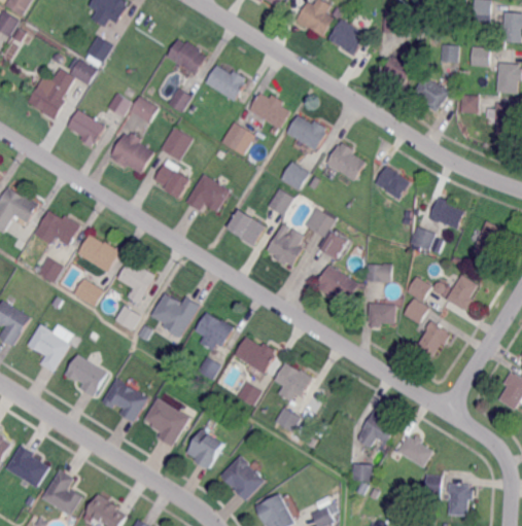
[(29,0),(22,13),(4,3),(6,0),(29,0)]
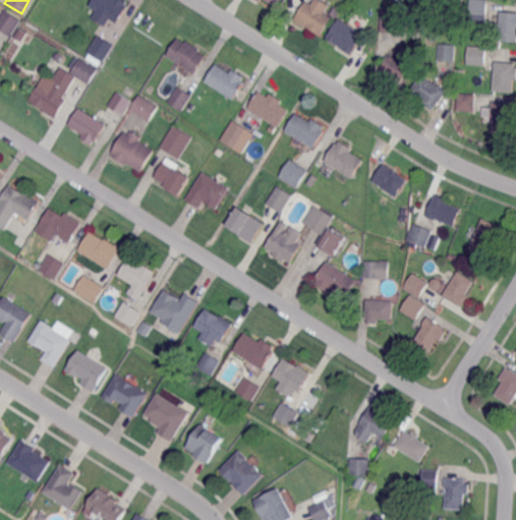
[(124,0),(122,4),(125,5),(114,22),(108,17),(103,25),(90,16),(95,9),(87,4),(89,0),(124,0)]
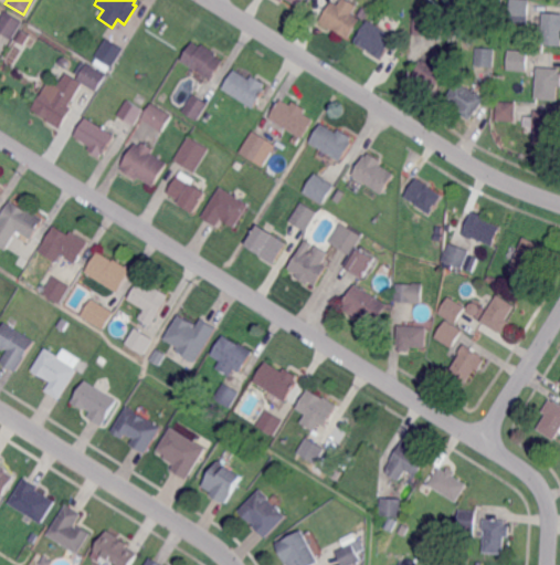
[(345,0),(352,6),(348,13),(357,19),(345,38),(330,29),(328,31),(315,22),(328,1),(334,4),(336,0),(345,0)]
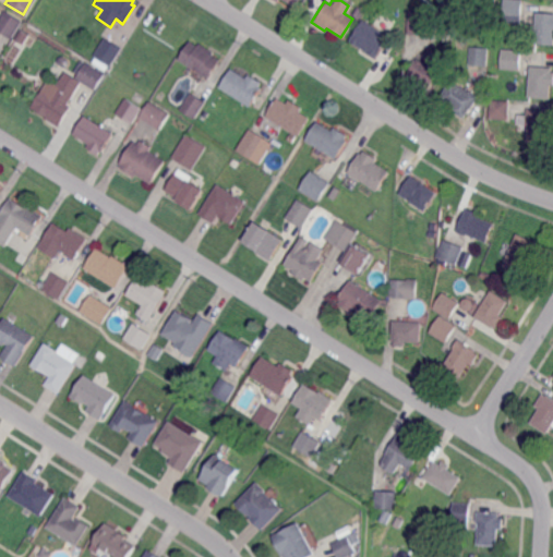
[(518,0),(518,22),(500,21),(500,0),(518,0)]
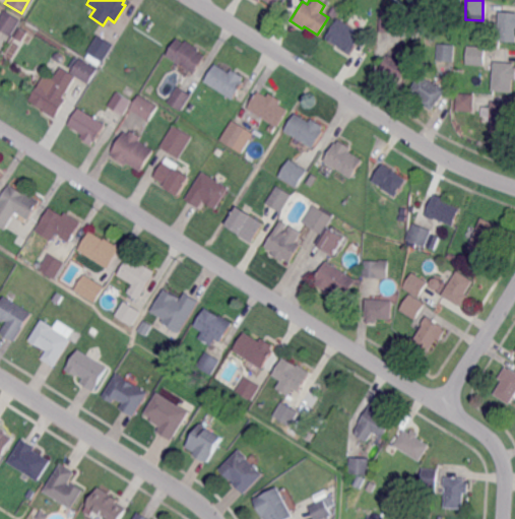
[(329,17),(323,13),(327,5),(333,9),(329,17)]
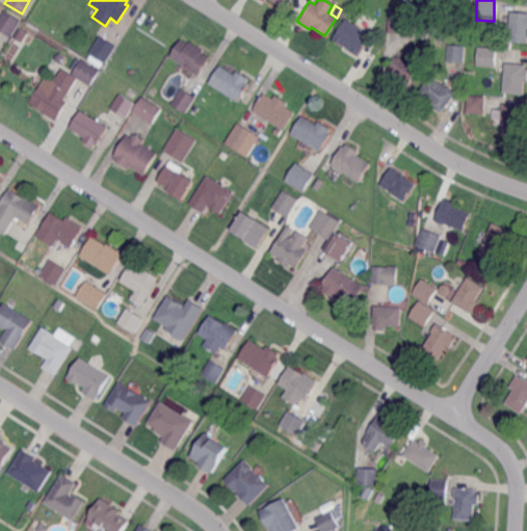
[(351,16),(346,12),(349,7),(354,11),(351,16)]
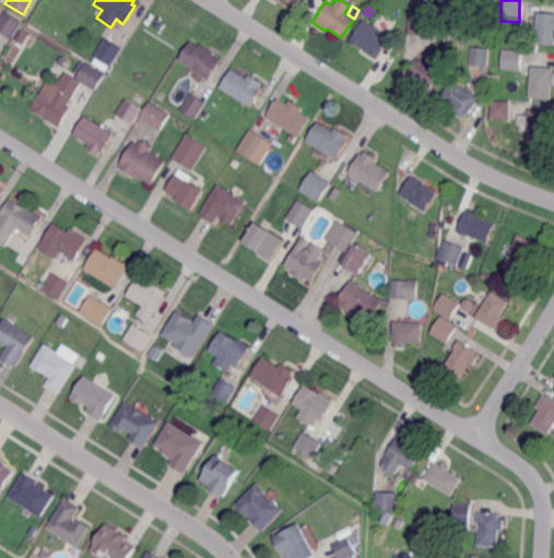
[(9,37),(0,31),(0,12),(1,10),(19,21),(9,37)]
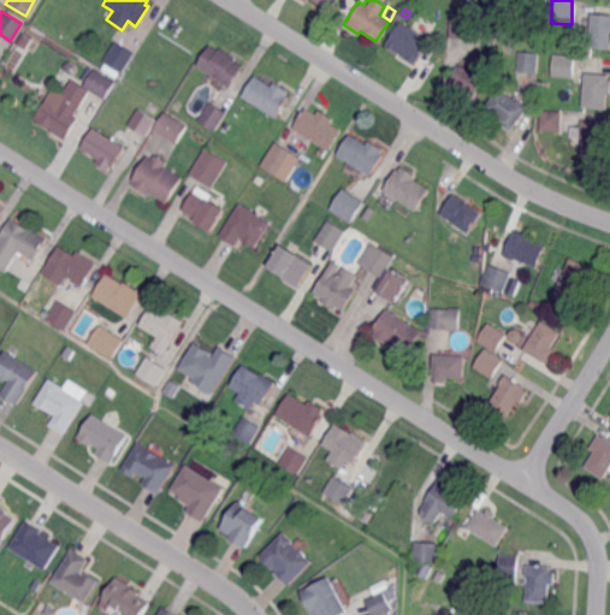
[(477,40),(444,37),(446,11),(478,13),(477,40)]
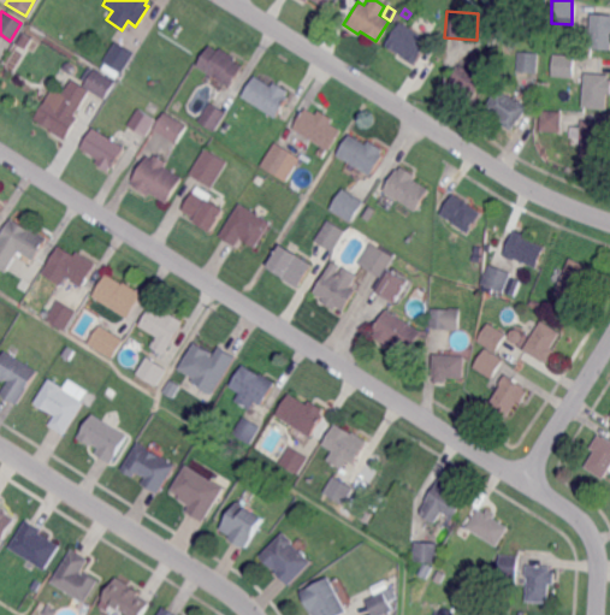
[(609,31),(609,48),(586,46),(588,11),(609,12),(609,31)]
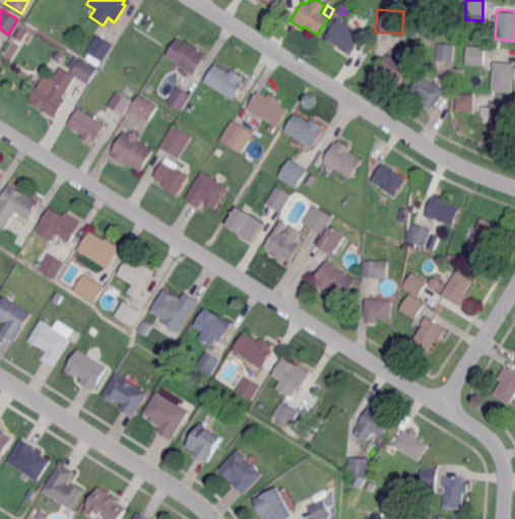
[(344,53),(320,38),(333,17),(358,33),(344,53)]
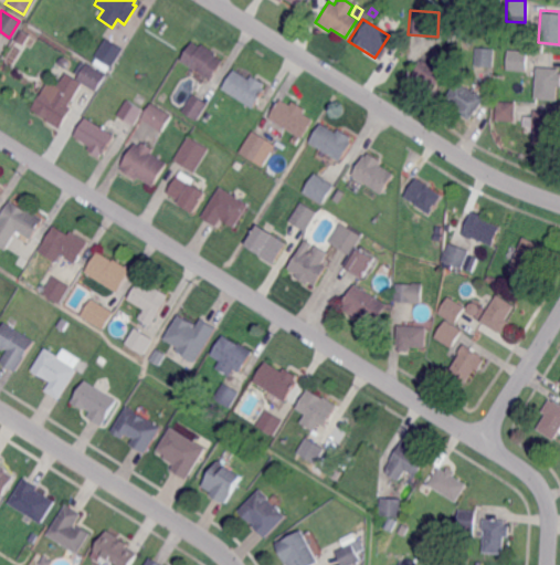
[(451,38),(443,35),(446,25),(454,27),(451,38)]
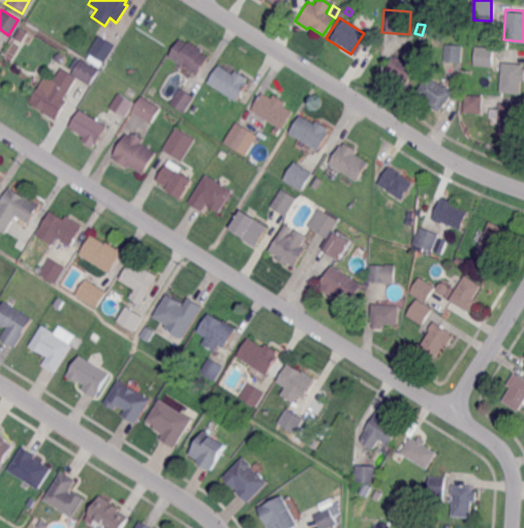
[(102,62),(87,52),(97,34),(113,44),(102,62)]
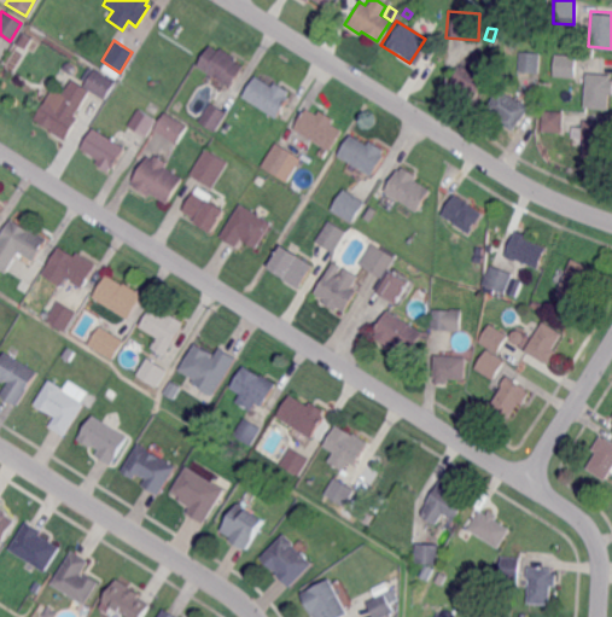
[(216,50),(219,46),(234,57),(233,59),(242,65),(228,86),(194,64),(208,45),(216,50)]
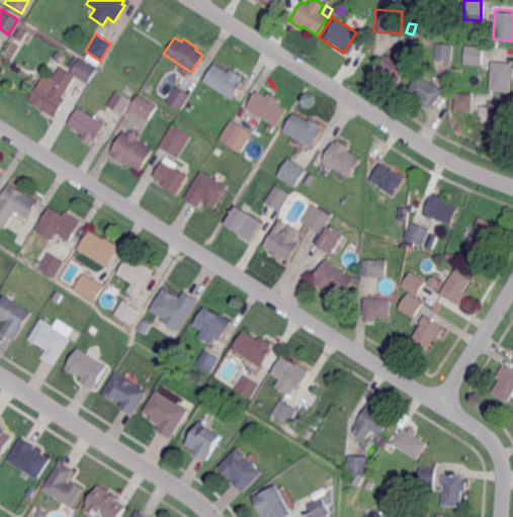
[(448,61),(432,59),(433,41),(450,44),(448,61)]
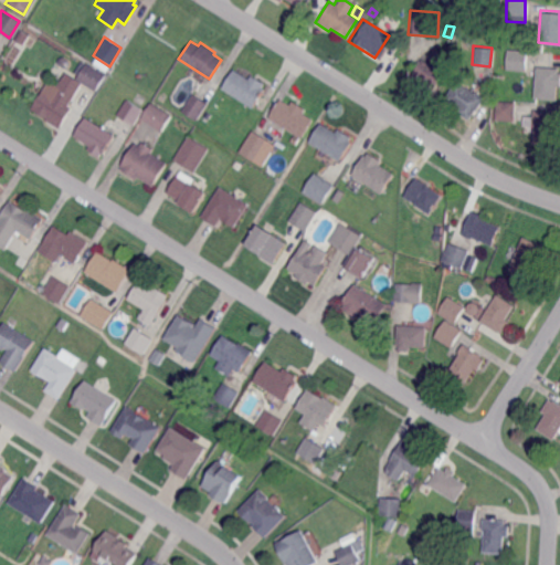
[(524,70),(504,69),(505,49),(526,50),(524,70)]
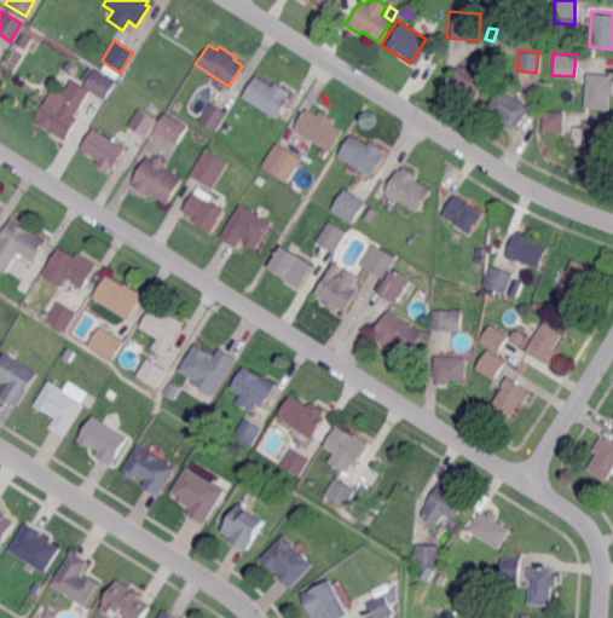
[(481,79),(483,80),(472,99),(463,94),(461,97),(450,91),(452,87),(447,85),(460,64),(470,71),(476,61),(489,68),(481,79)]
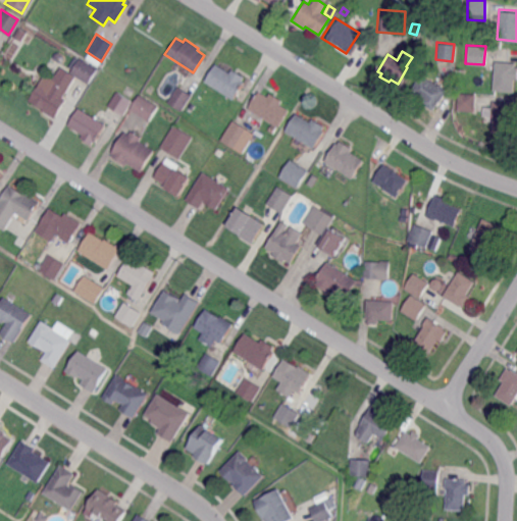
[(85,85),(68,74),(78,59),(95,69),(85,85)]
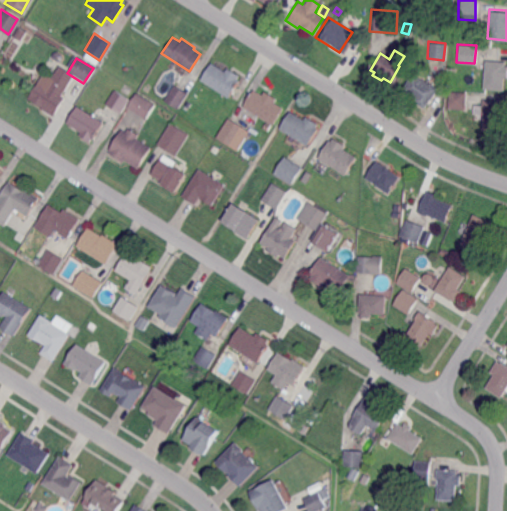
[(506,77),(502,77),(502,89),(482,87),(484,59),(504,61),(503,64),(506,65),(506,77)]
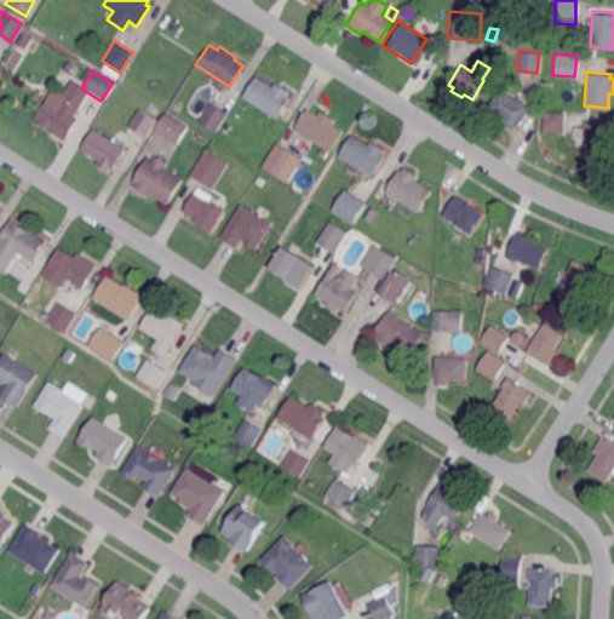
[(271,86),(274,81),(288,91),(286,95),(288,97),(275,116),(242,95),(254,75),(271,86)]
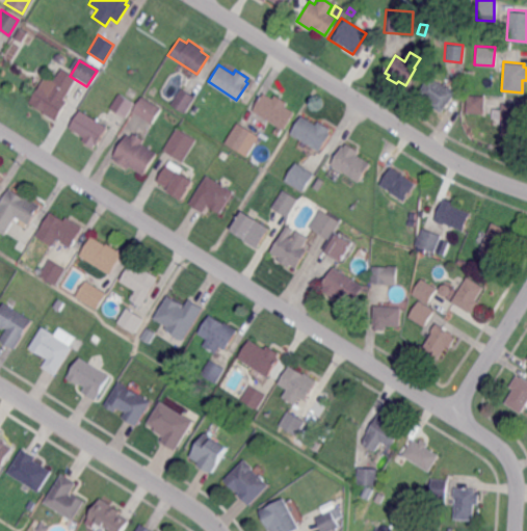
[(60,102),(63,104),(53,121),(26,104),(37,86),(45,91),(58,70),(74,80),(60,102)]
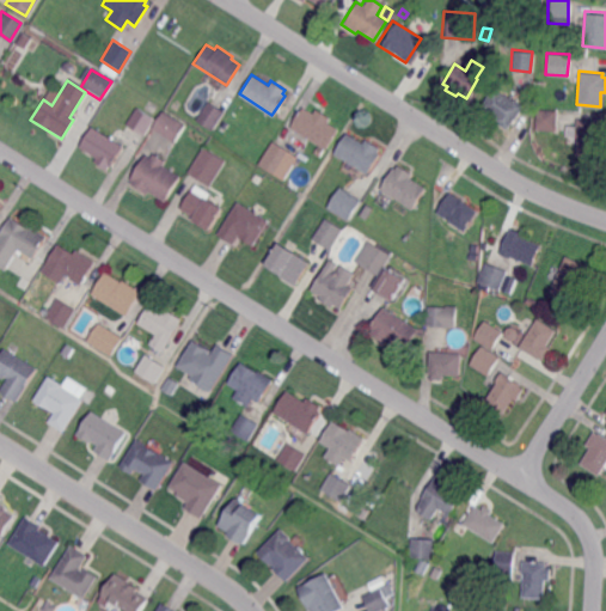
[(510,99),(512,98),(522,104),(509,126),(508,124),(506,128),(493,120),(495,115),(479,105),(491,87),(510,99)]
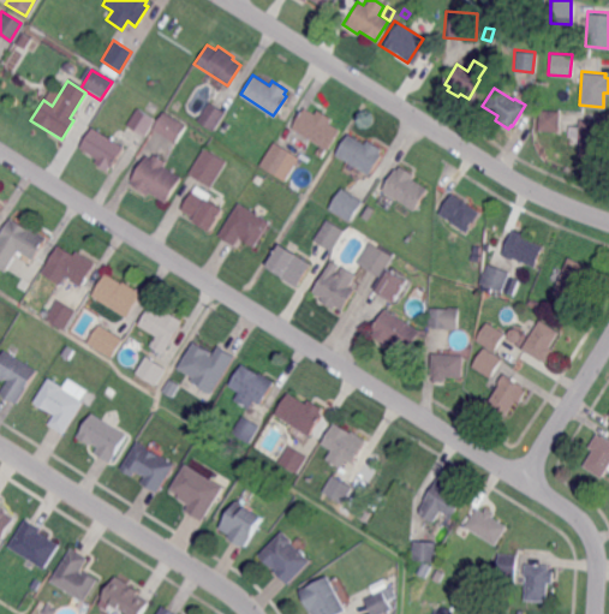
[(212,130),(196,119),(208,101),(224,111),(212,130)]
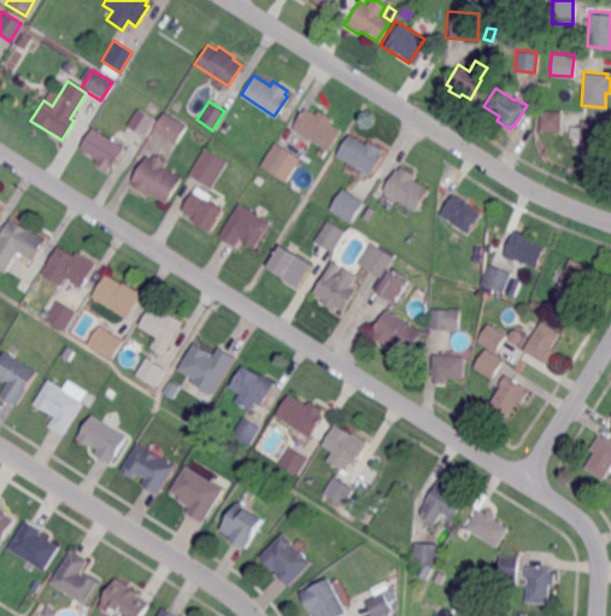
[(144,135),(125,124),(136,107),(153,119),(144,135)]
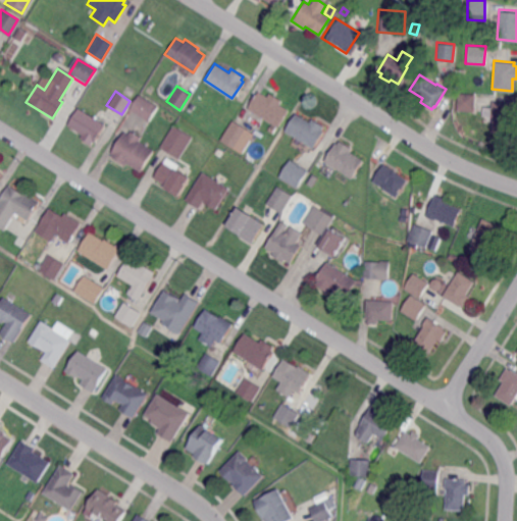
[(266,96),(268,92),(280,100),(278,104),(287,108),(276,126),(246,108),(257,91),(266,96)]
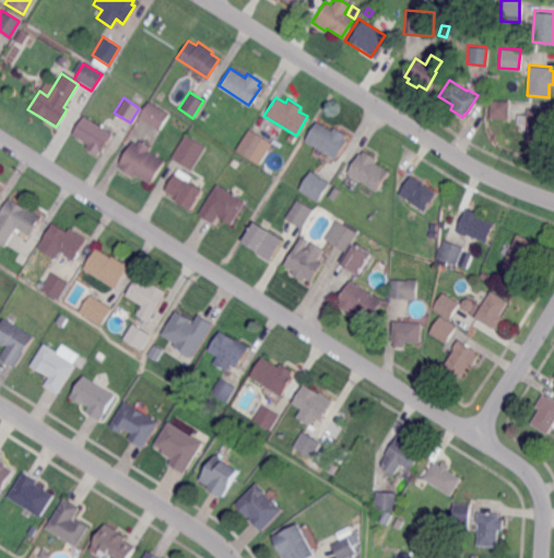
[(506,118),(487,117),(488,98),(507,99),(506,118)]
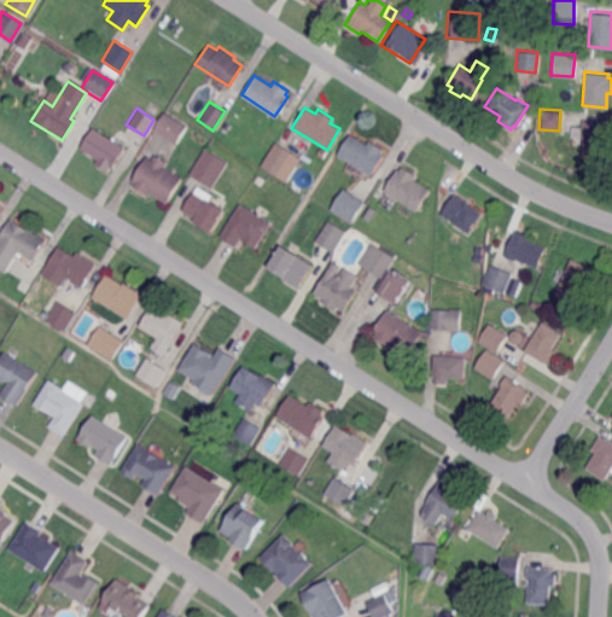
[(172,144),(149,131),(161,112),(182,126),(172,144)]
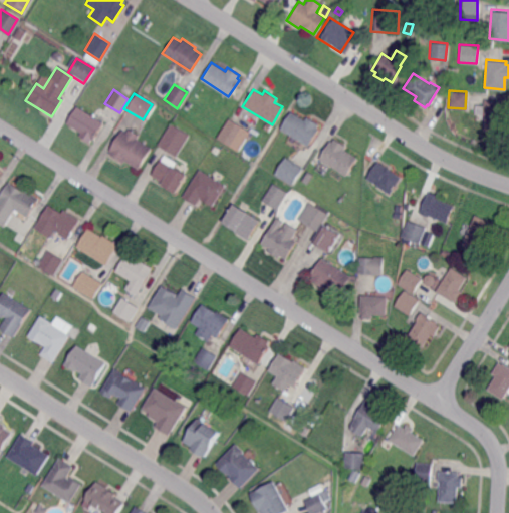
[(506,114),(502,114),(501,131),(482,129),(484,108),(482,108),(483,99),(503,100),(503,101),(507,102),(506,114)]
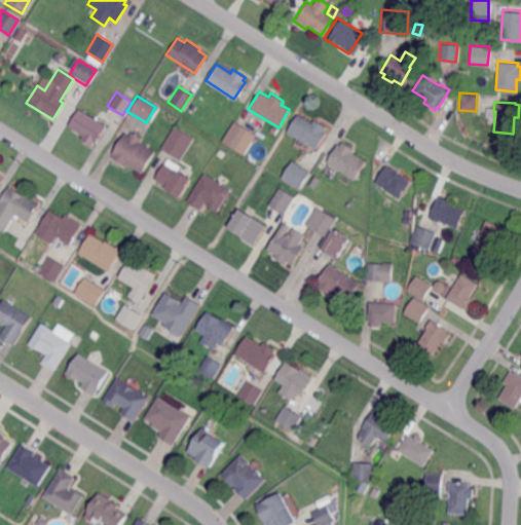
[(91,145),(79,138),(81,135),(67,124),(78,108),(105,125),(91,145)]
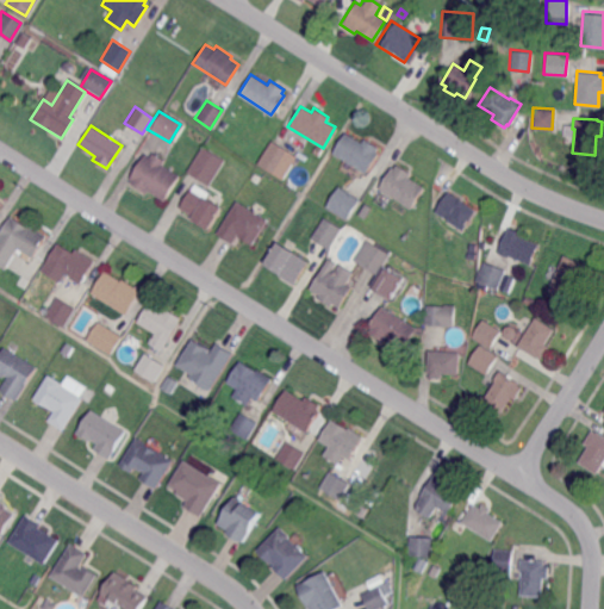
[(359,143),(361,140),(375,148),(373,153),(374,154),(362,174),(330,154),(342,134),(359,143)]
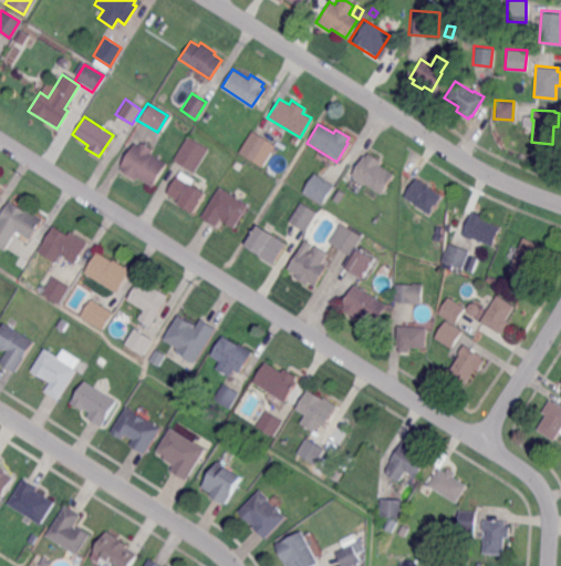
[(260,165),(237,151),(251,130),(273,144),(260,165)]
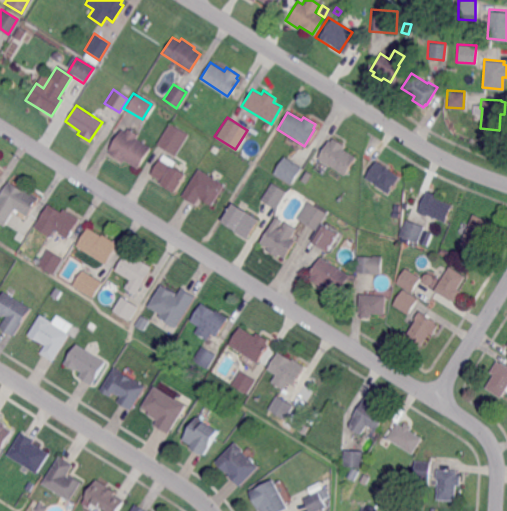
[(174,154),(156,143),(169,122),(187,133),(174,154)]
